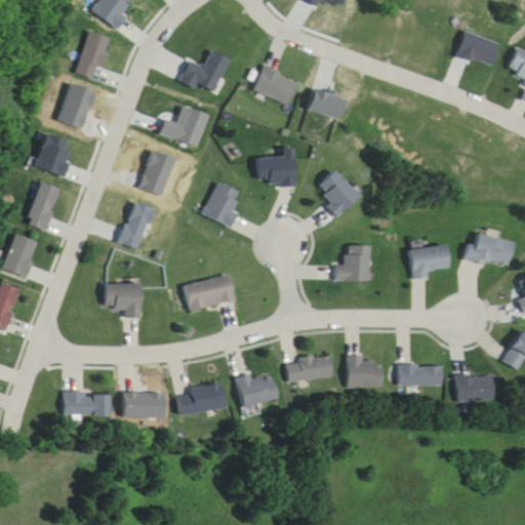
[(524,82),(524,50),(521,49),(509,76),(524,82)]
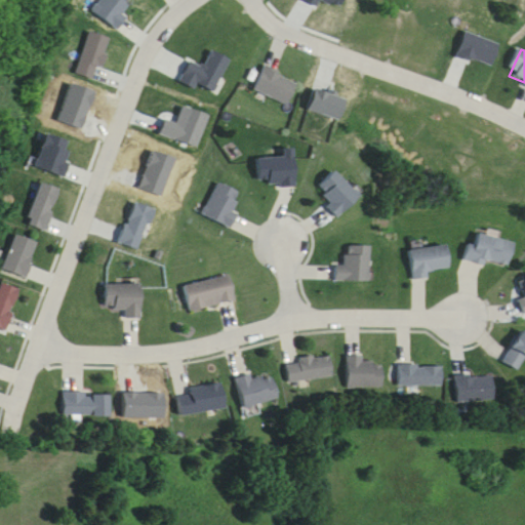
[(283,158),(256,159),(257,189),(295,187),(293,149),(282,150),(283,158)]
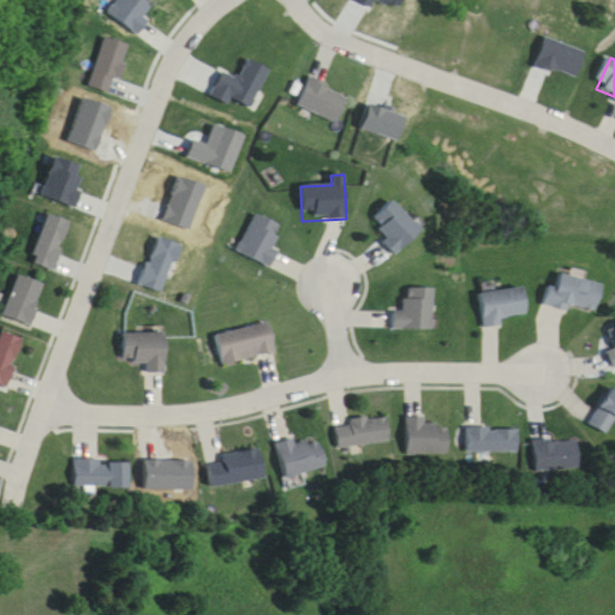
[(366,224),(395,255),(419,232),(392,201),(366,224)]
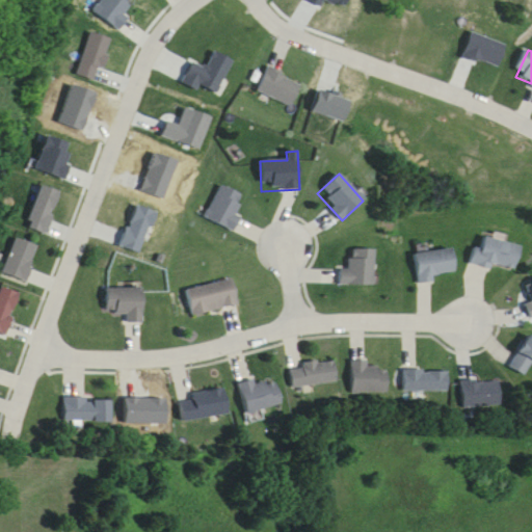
[(236,216),(244,196),(220,186),(206,218),(234,232),(240,218),(236,216)]
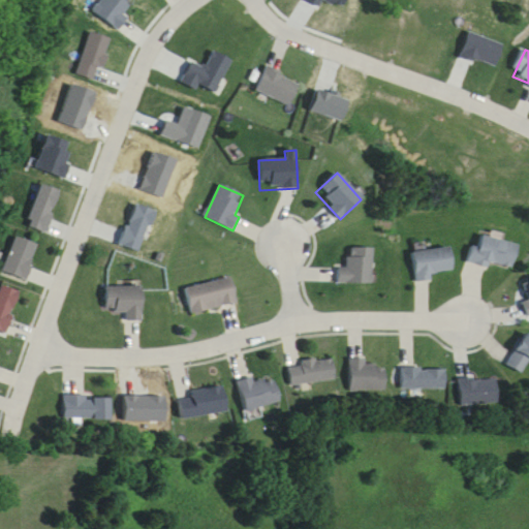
[(476,249),(469,247),(466,260),(510,272),(517,246),(479,237),(476,249)]
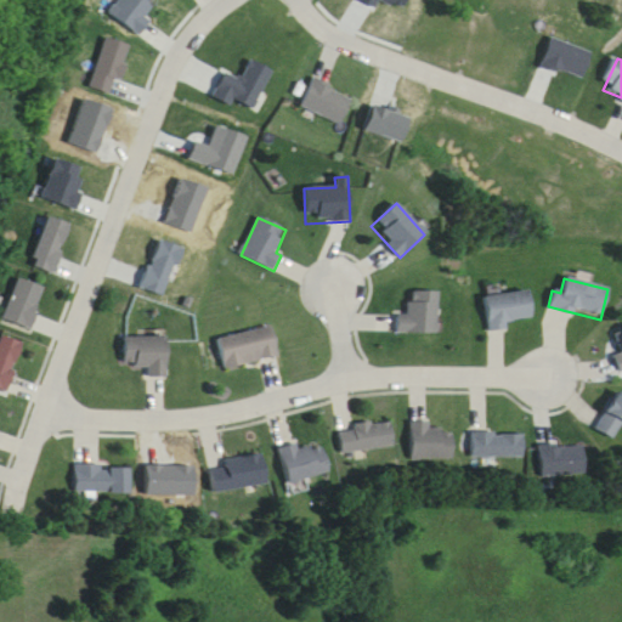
[(437,335),(437,293),(408,293),(408,314),(396,314),(396,335),(437,335)]
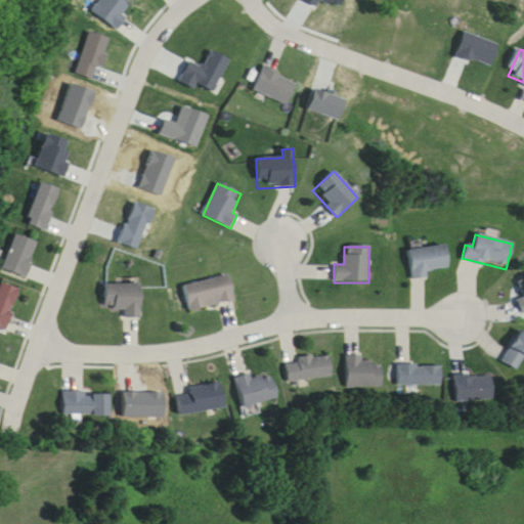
[(407,251),(410,280),(427,278),(426,272),(447,269),(444,247),(407,251)]
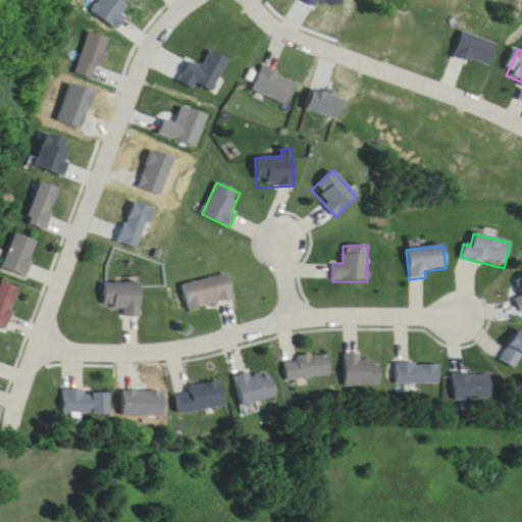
[(229,274),(185,285),(191,311),(236,300),(229,274)]
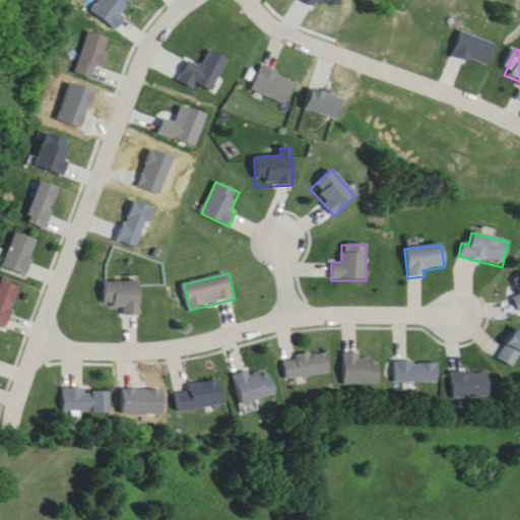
[(0,287),(0,325),(8,329),(22,287),(2,281),(0,287)]
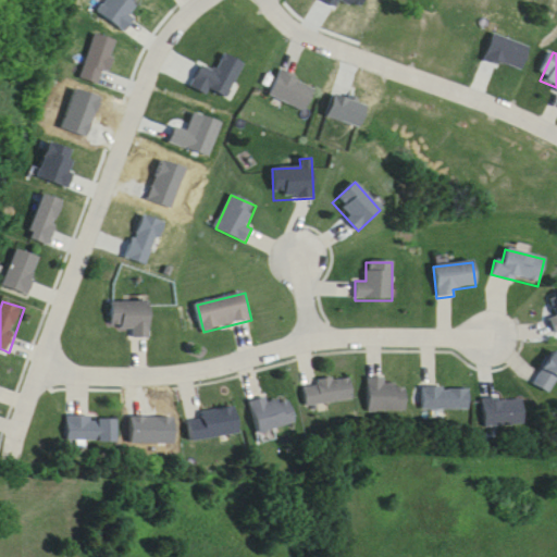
[(135,339),(152,339),(152,304),(113,304),(113,329),(135,329),(135,339)]
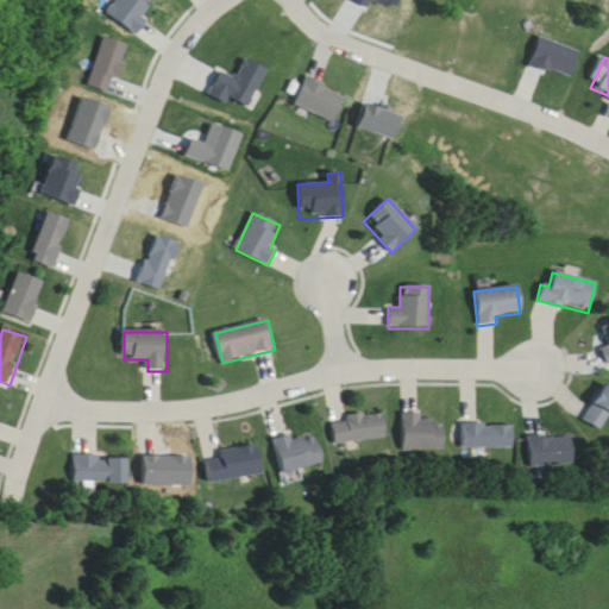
[(584,420),(606,431),(608,424),(608,381),(606,380),(584,420)]
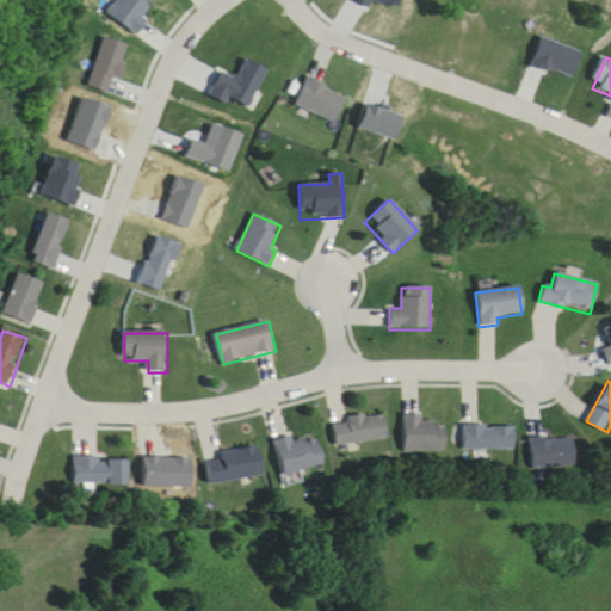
[(445,423),(424,423),(424,412),(405,412),(405,451),(445,451),(445,423)]
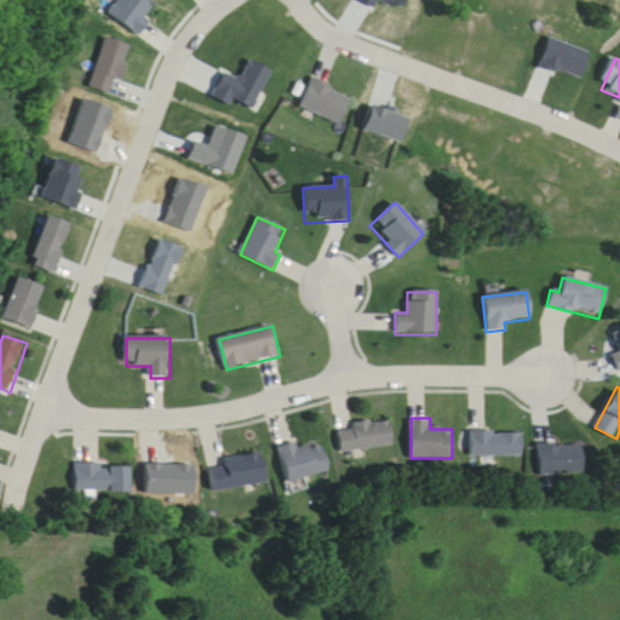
[(390,419),(338,426),(342,453),(394,445),(390,419)]
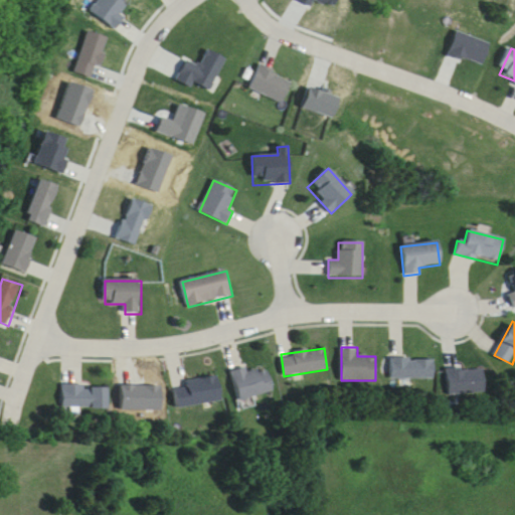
[(392,358),(392,379),(436,379),(436,358),(392,358)]
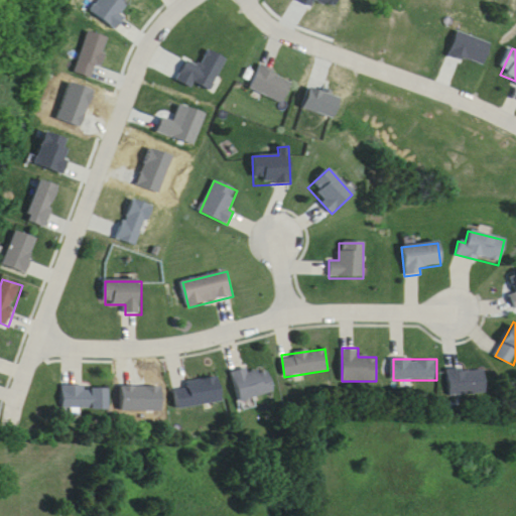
[(274,391),(267,368),(249,373),(247,367),(232,371),(241,401),(274,391)]
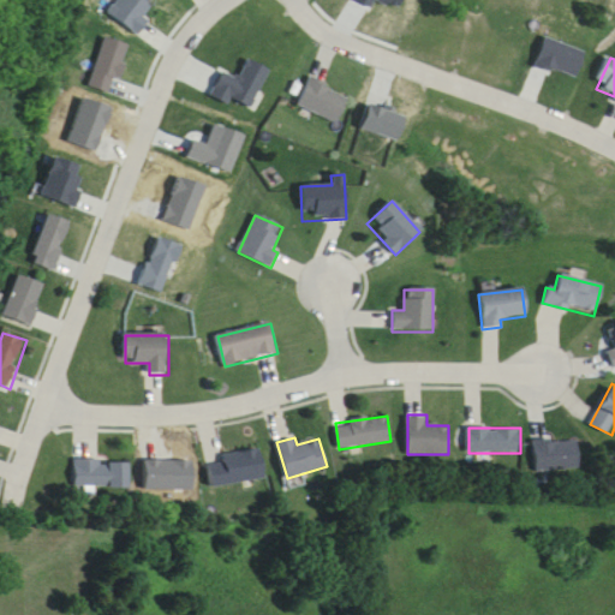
[(209,464),(213,485),(264,478),(261,449),(222,454),(224,463),(209,464)]
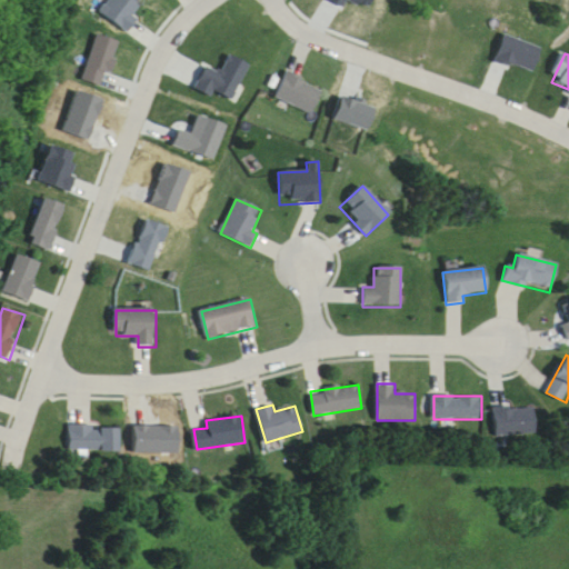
[(71,450),(121,450),(121,426),(71,426),(71,450)]
